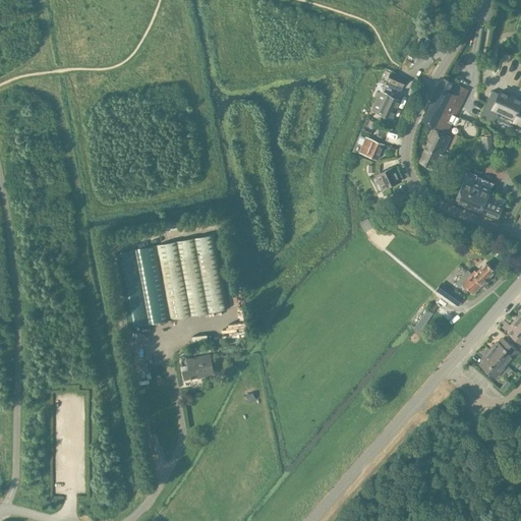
[(402,88),(406,79),(391,72),(387,79),(402,88)]
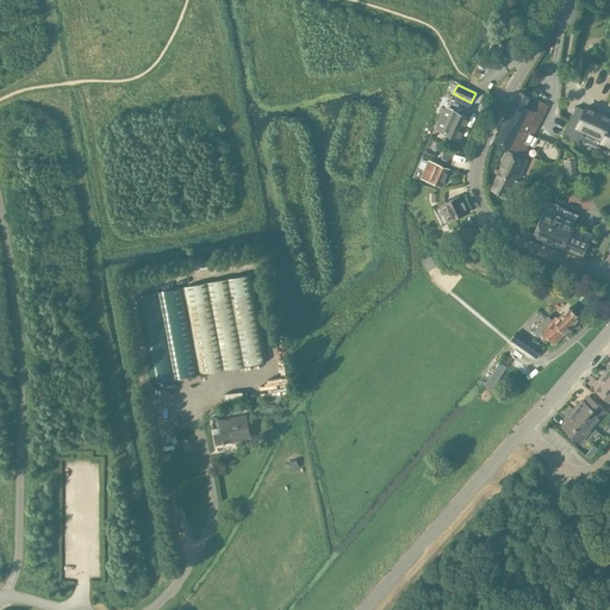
[(498,173),(522,185),(524,181),(520,179),(528,161),(522,159),(548,105),(529,97),(524,106),(514,101),(493,142),(509,149),(510,148),(517,153),(515,156),(508,153),(498,173)]
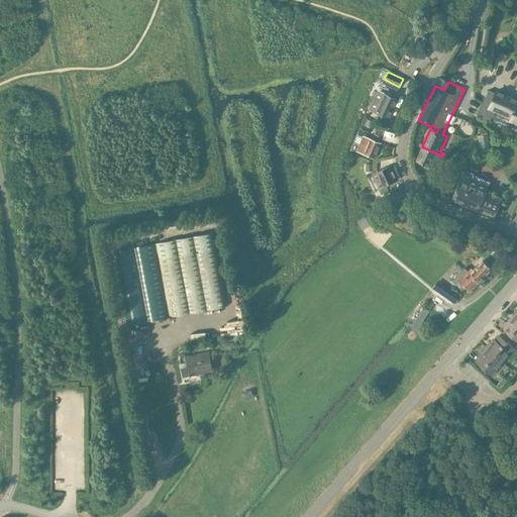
[(488,90),(477,115),(490,121),(495,109),(511,117),(509,120),(516,123),(516,105),(516,103),(516,100),(496,91),(495,93),(488,90)]
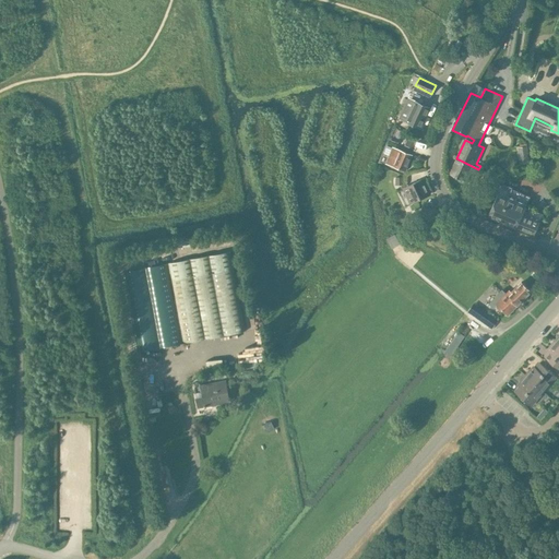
[(414,100),(405,120),(420,128),(429,108),(414,100)]
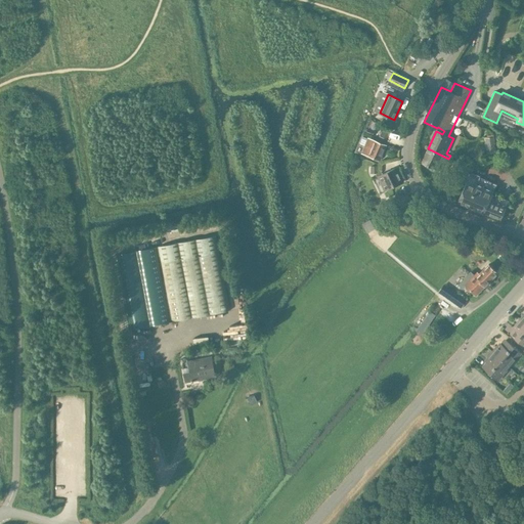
[(382,129),(380,135),(388,138),(390,133),(382,129)]
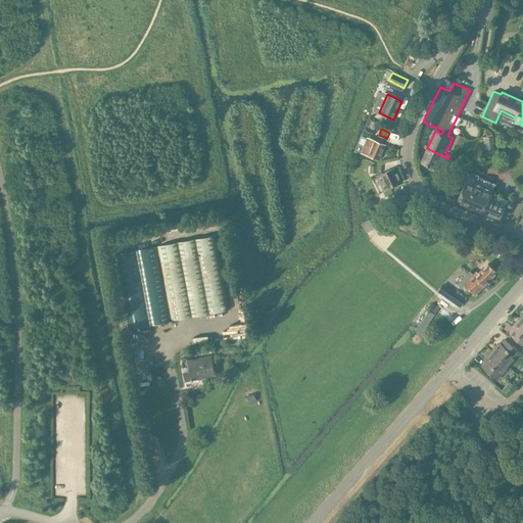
[(493,137),(484,138),(486,153),(494,152),(493,137)]
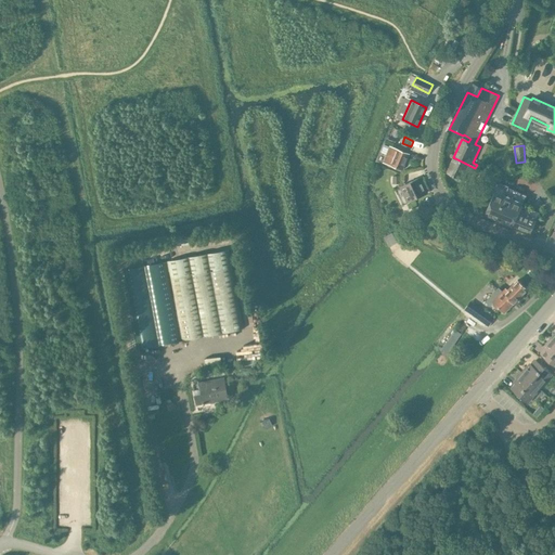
[(387,155),(384,162),(390,164),(402,169),(409,154),(397,149),(390,146),(387,155)]
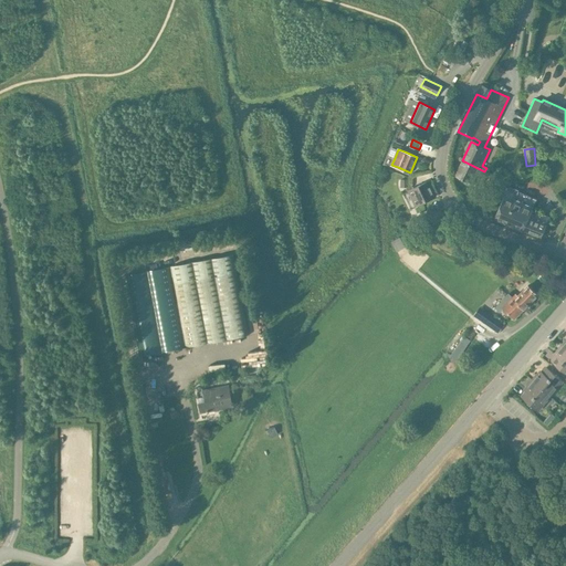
[(481,179),(484,171),(462,160),(454,176),(477,186),(478,184),(480,185),(483,179),(481,179)]
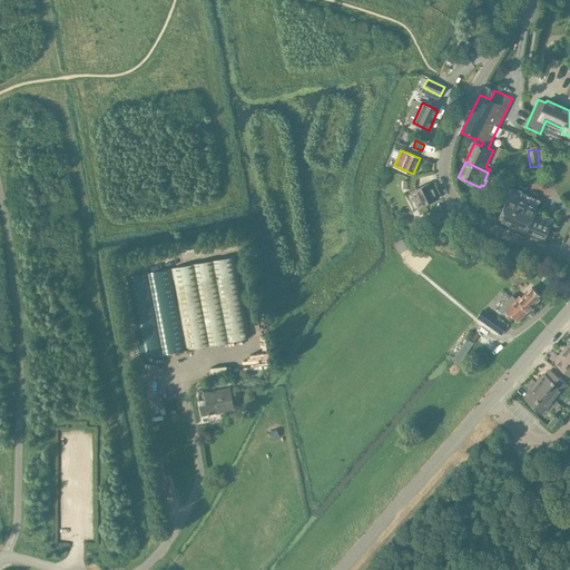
[(418,206),(439,197),(431,183),(411,192),(418,206)]
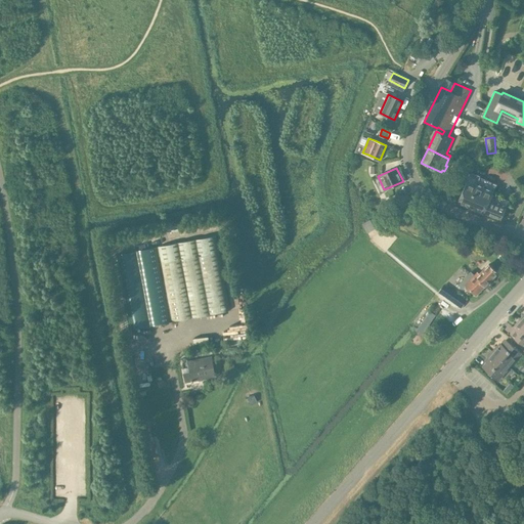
[(492,194),(496,184),(470,173),(457,202),(484,214),(484,213),(500,219),(509,201),(492,194)]
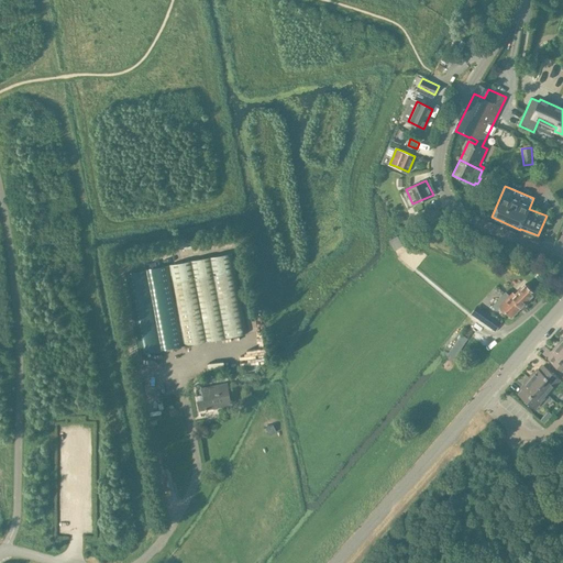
[(395,251),(403,245),(397,235),(389,241),(395,251)]
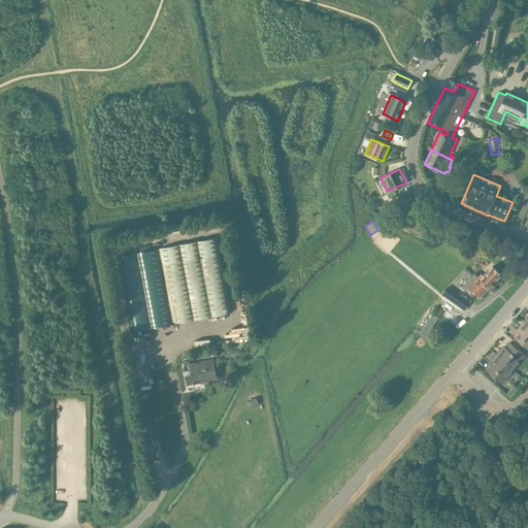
[(173,324),(231,312),(218,237),(159,249),(173,324)]
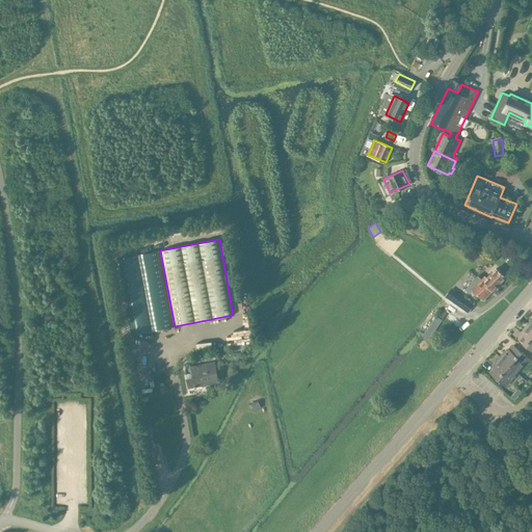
[(132,335),(173,326),(159,250),(117,259),(132,335)]
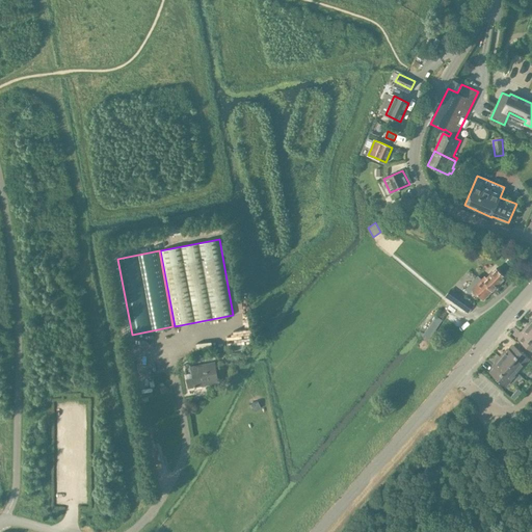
[(480,280),(490,292),(491,290),(491,291),(505,277),(495,268),(486,276),(485,275),(480,280)]
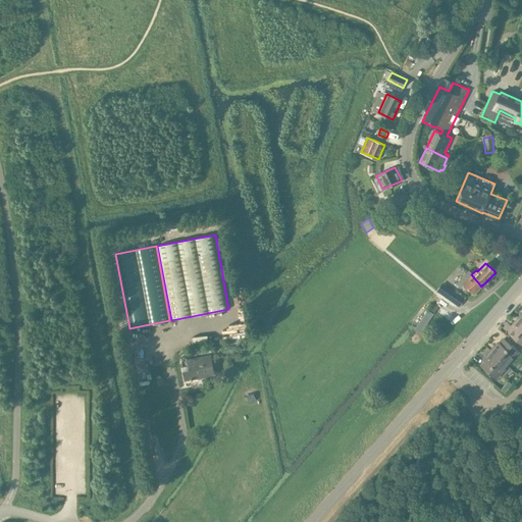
[(468,271),(456,284),(460,289),(464,284),(474,294),(481,286),(471,274),(468,271)]
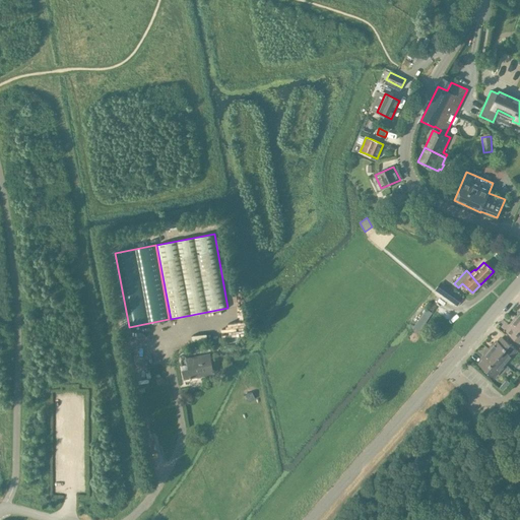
[(457,306),(462,298),(445,286),(440,295),(457,306)]
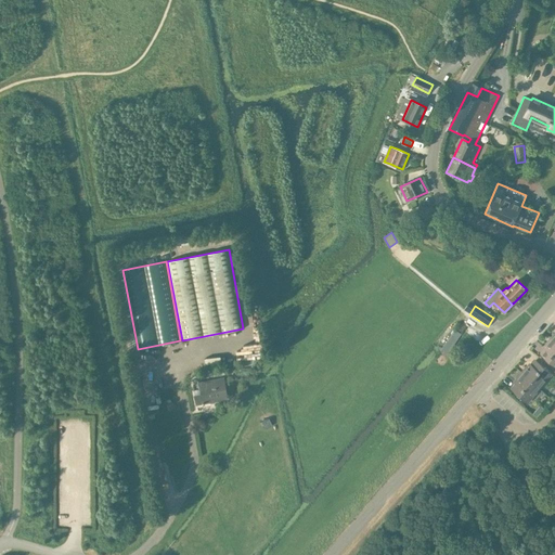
[(455,330),(450,335),(459,343),(463,336),(455,330)]
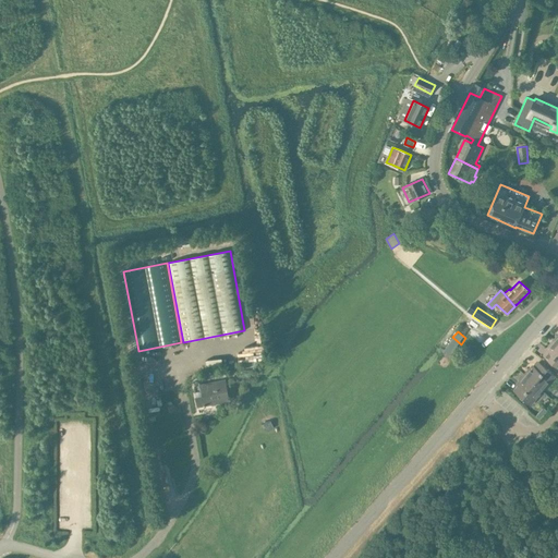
[(557,343),(554,340),(549,346),(552,347),(544,355),(557,367),(557,343)]
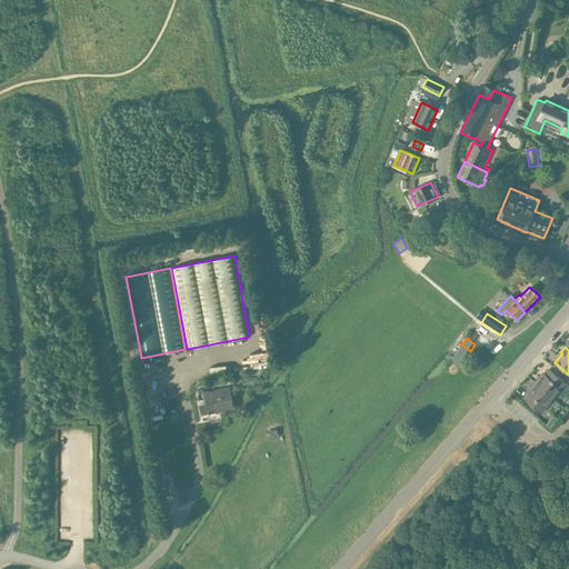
[(535,382),(552,398),(566,383),(548,369),(541,378),(539,377),(535,382)]
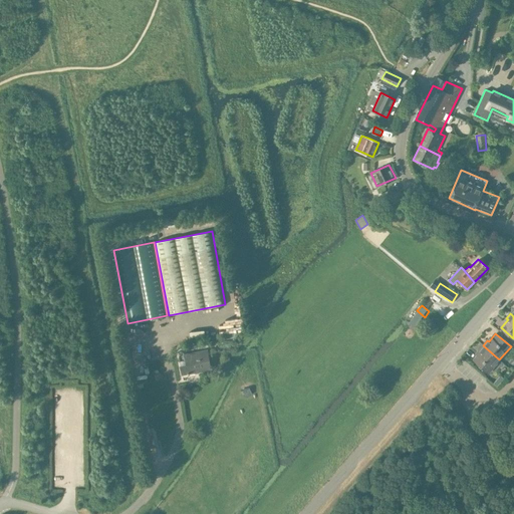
[(489,372),(499,359),(483,345),(479,350),(480,351),(473,359),(489,372)]
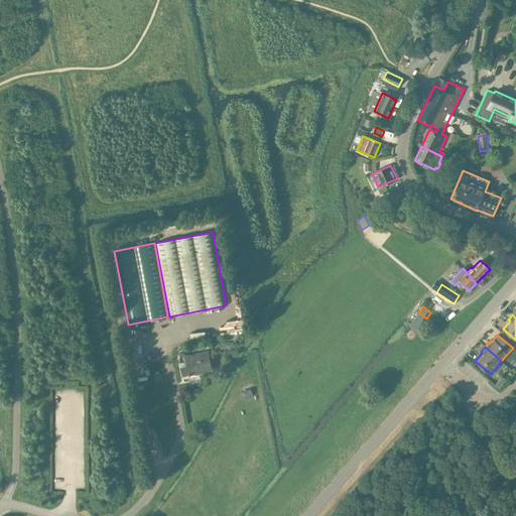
[(188,375),(189,374),(211,371),(208,352),(178,357),(182,375),(187,375),(188,375)]
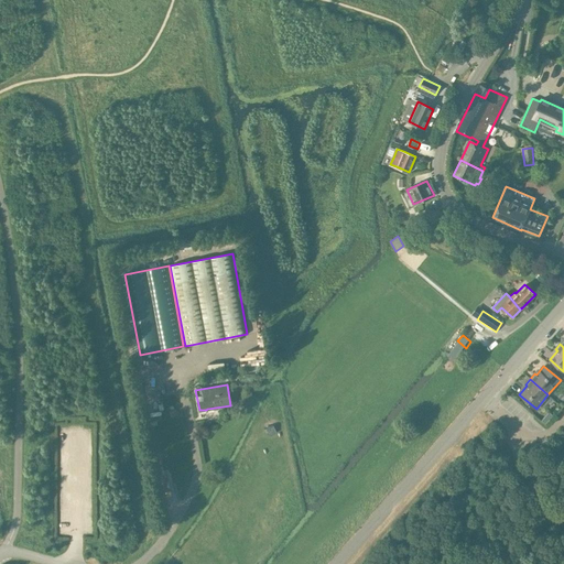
All buildings are outlined.
